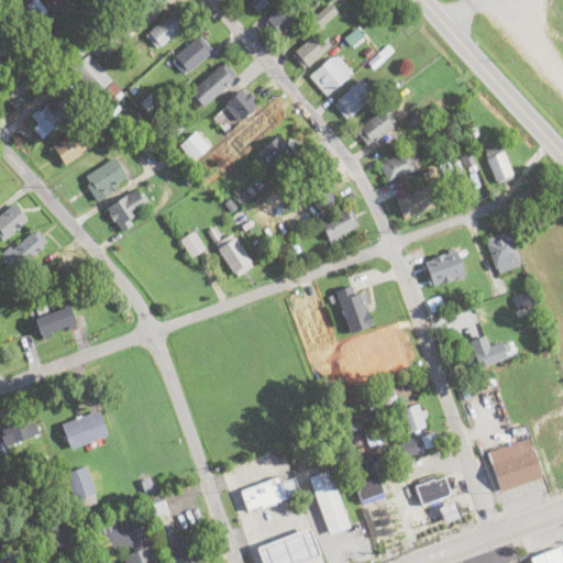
[(162,0),(142,19),(125,0),(162,0)]
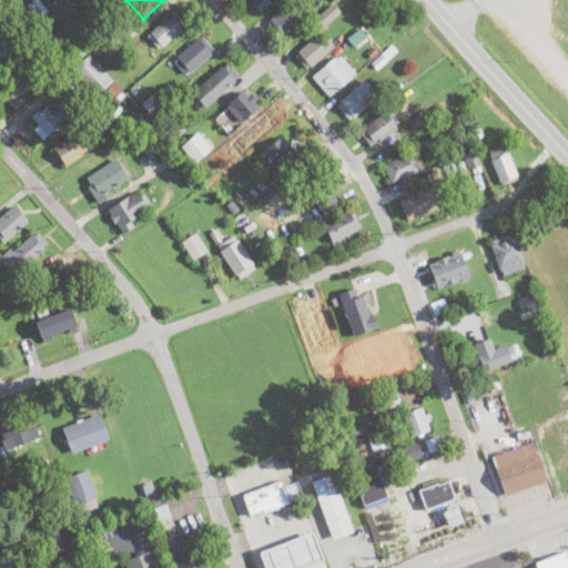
[(273,0),(261,11),(253,2),(255,0),(273,0)]
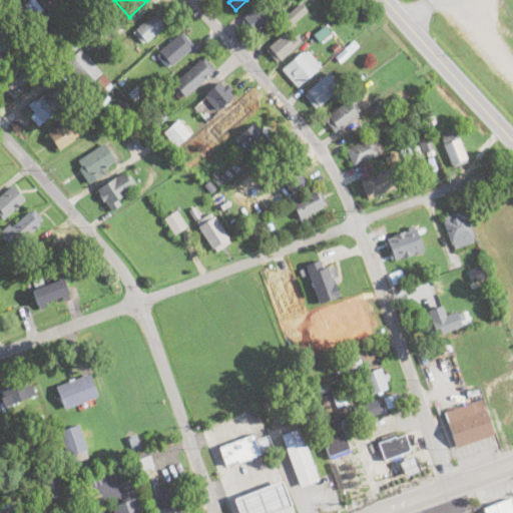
[(266,0),(276,11),(274,13),(275,15),(255,31),(254,30),(251,32),(241,21),(244,19),(243,18),(263,1),(264,2),(266,0)]
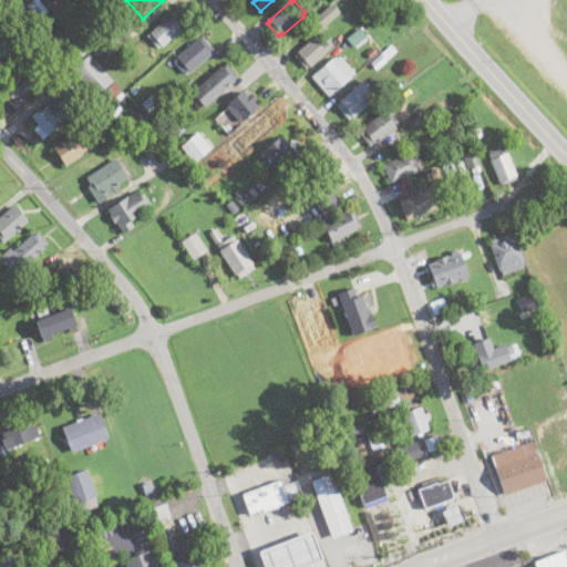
[(158,50),(146,35),(176,10),(188,24),(158,50)]
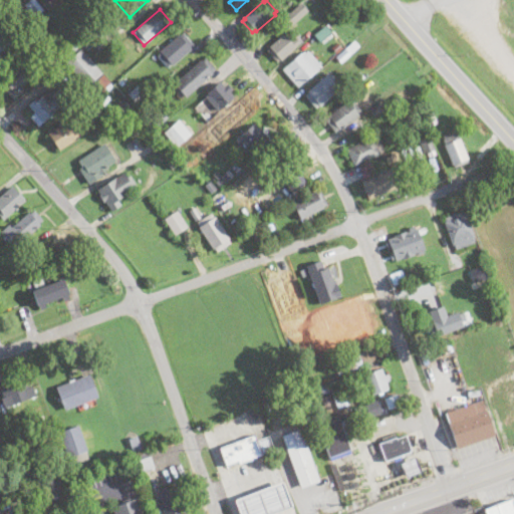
[(299,11),(303,15),(287,29),(280,21),(289,12),(290,14),(293,11),(296,13),(299,11)]
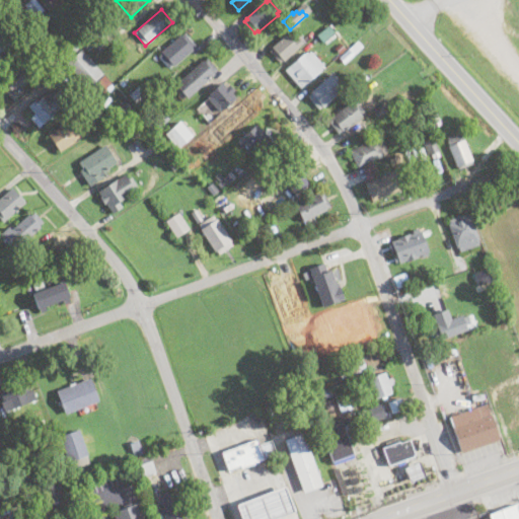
[(325,42),(319,34),(330,23),(337,30),(325,42)]
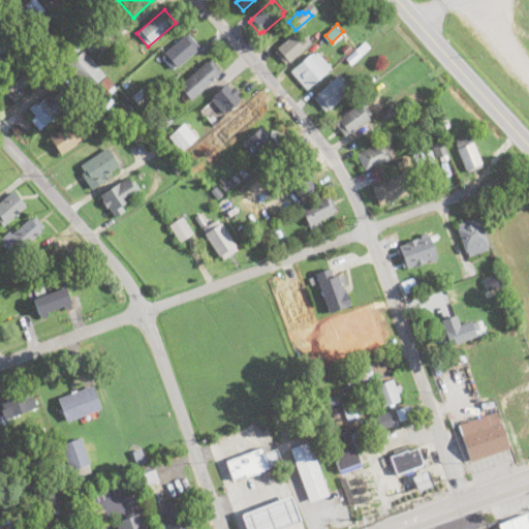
[(82,50),(72,59),(57,43),(66,34),(82,50)]
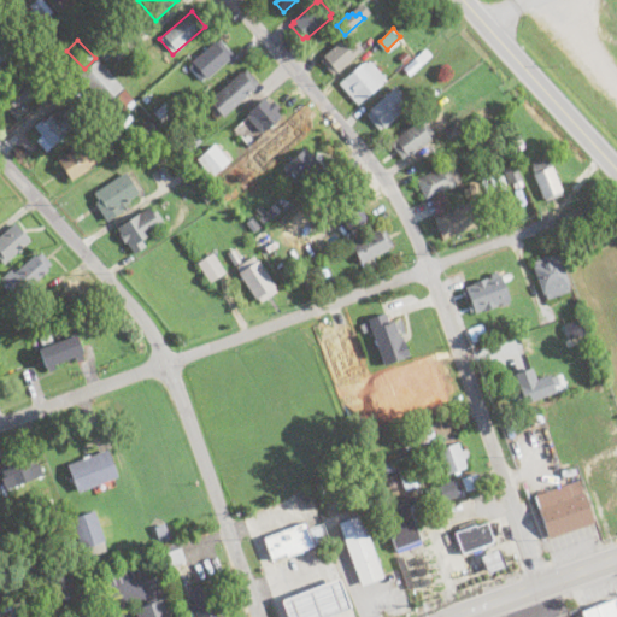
[(200,81),(188,68),(219,40),(231,53),(200,81)]
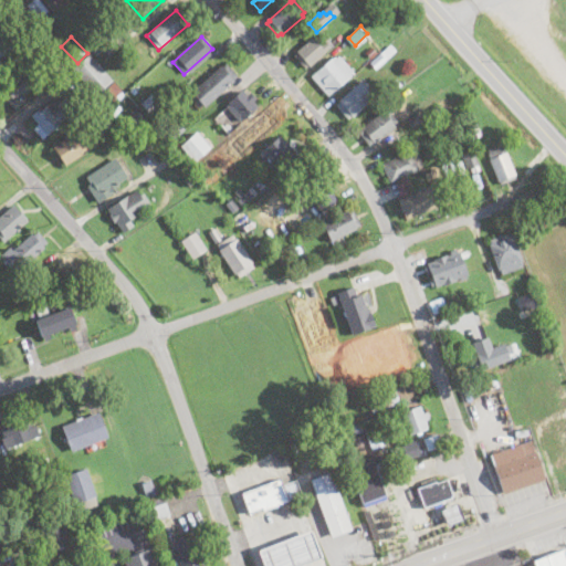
[(316,37),(323,44),(326,42),(331,48),(310,66),(310,65),(306,67),(295,56),(316,37)]
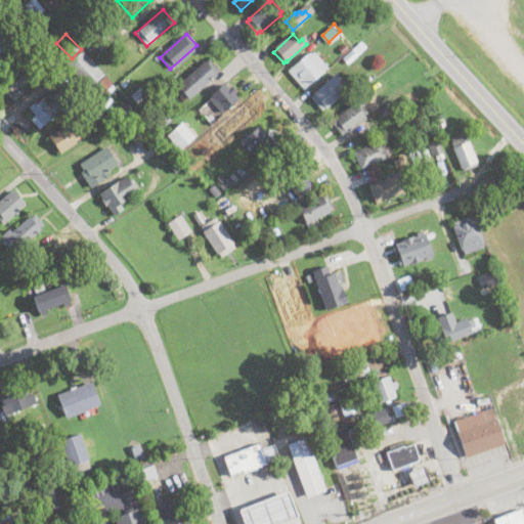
[(126,50),(121,55),(113,47),(118,42),(126,50)]
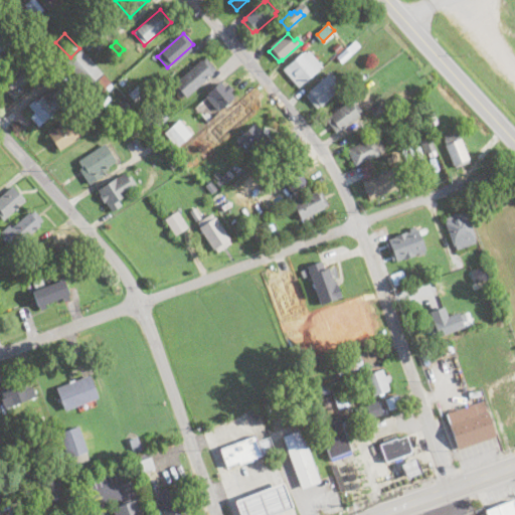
[(341,62),(337,57),(356,41),(360,46),(341,62)]
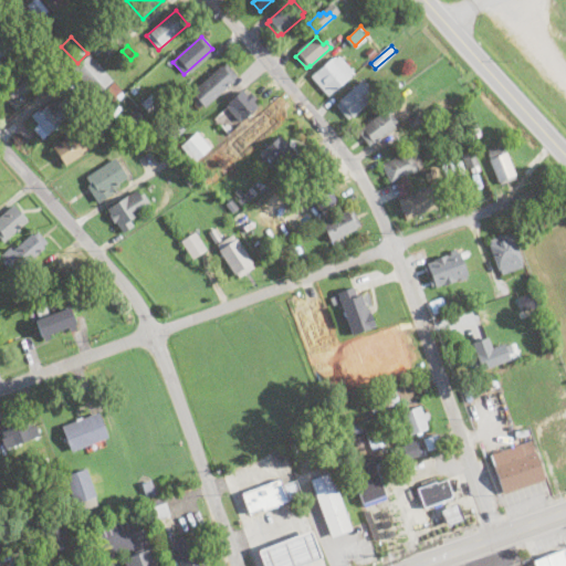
[(377,53),(370,59),(365,53),(373,48),(377,53)]
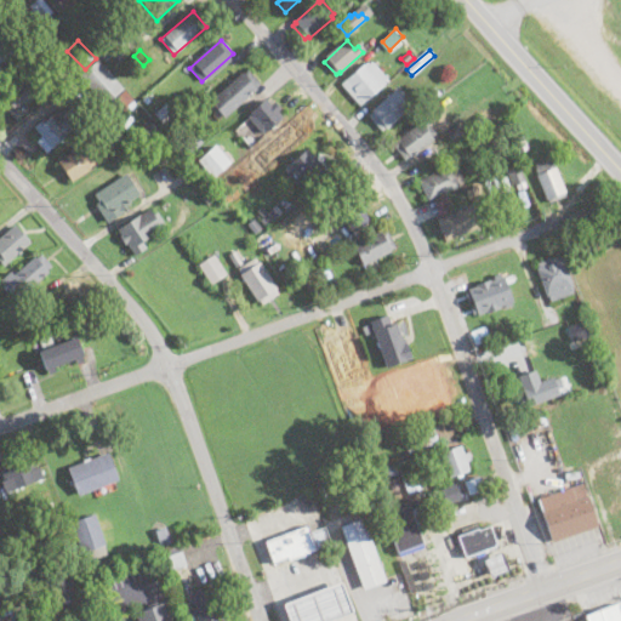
[(124,89),(106,104),(80,75),(100,60),(124,89)]
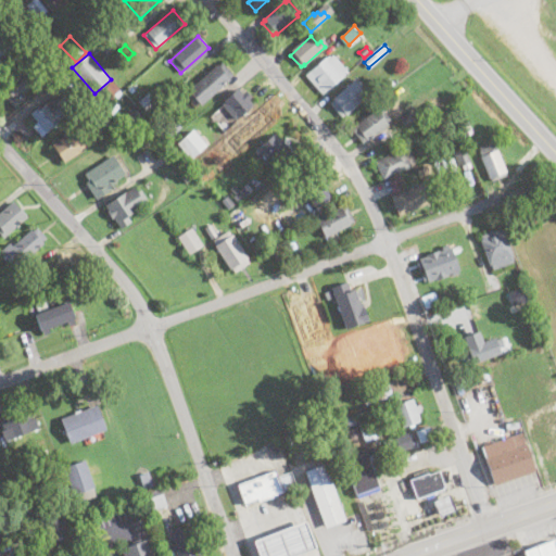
[(330,58),(333,55),(348,72),(323,93),(306,75),(328,54),(330,58)]
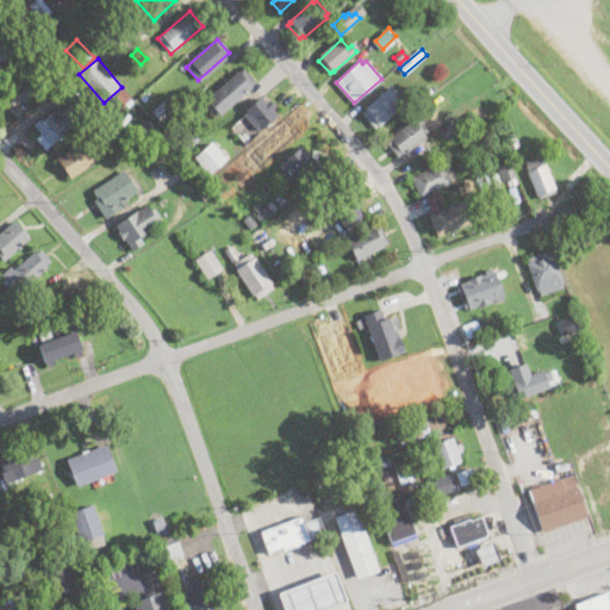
[(256,83),(225,111),(215,98),(219,94),(216,91),(243,68),(256,83)]
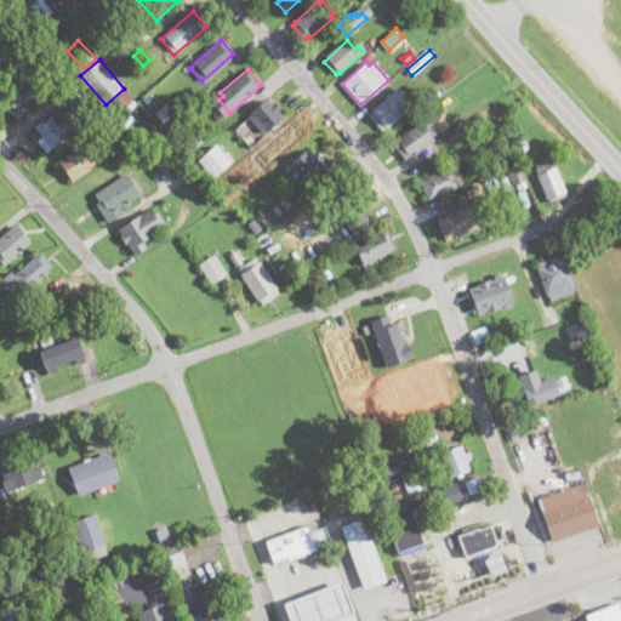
[(26,74),(30,79),(34,75),(43,85),(39,89),(41,91),(27,104),(30,108),(17,120),(1,102),(6,97),(3,93),(26,74)]
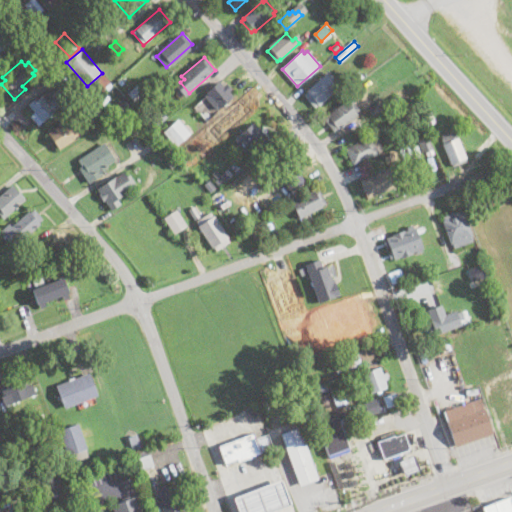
[(364,77),(358,83),(353,78),(358,72),(364,77)]
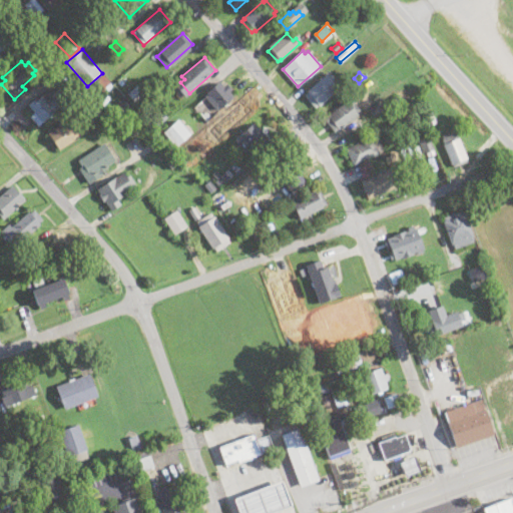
[(110,82),(105,87),(102,84),(96,89),(92,84),(103,74),(110,82)]
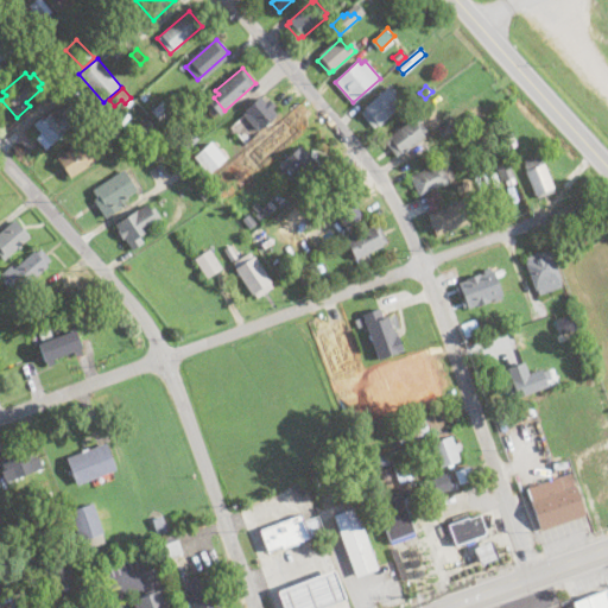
[(404,105),(374,130),(361,113),(390,88),(404,105)]
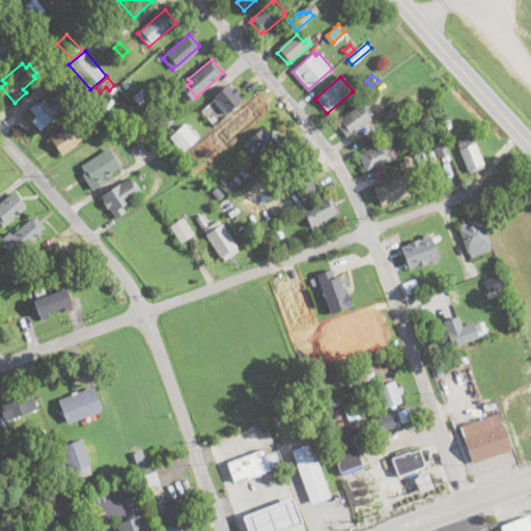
[(231,89),(234,86),(241,92),(236,95),(241,100),(224,114),(212,99),(227,84),(231,89)]
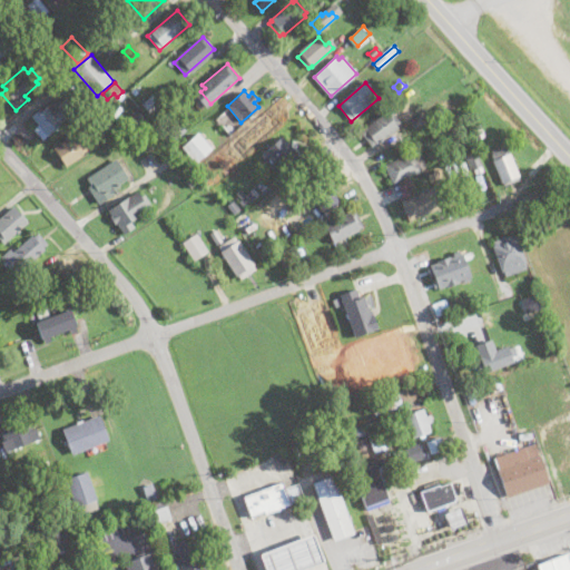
[(160,106),(150,114),(143,105),(153,97),(160,106)]
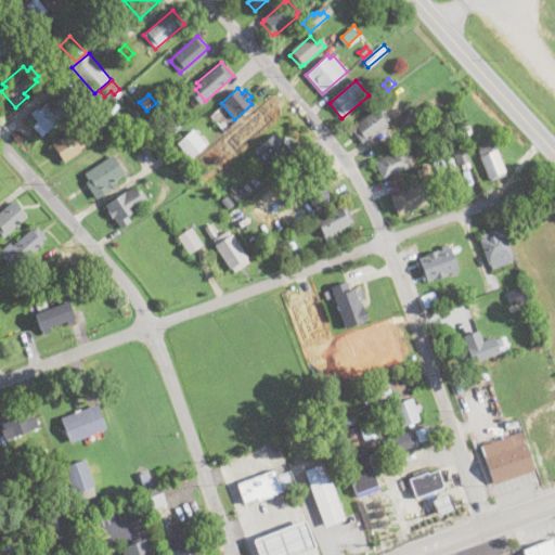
[(74,106),(41,136),(33,126),(37,121),(30,114),(39,106),(40,108),(46,104),(53,112),(57,107),(55,105),(65,97),(74,106)]
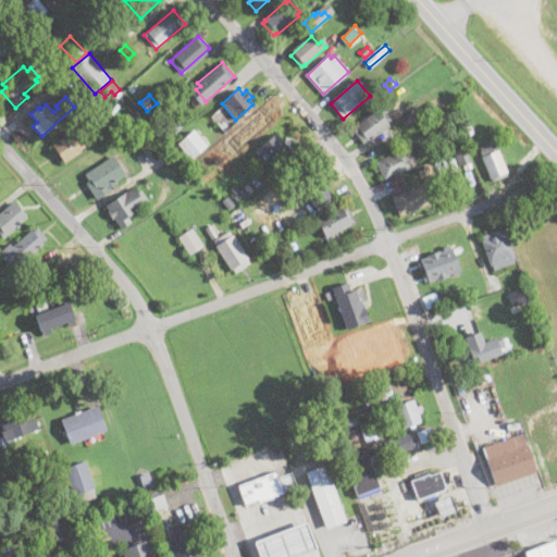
[(435,109),(424,116),(420,109),(431,102),(435,109)]
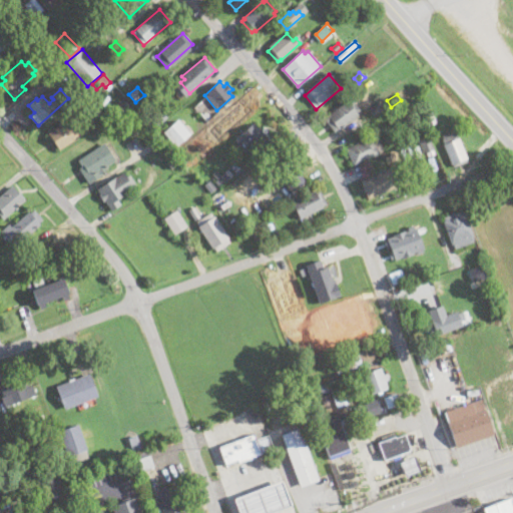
[(130,108),(121,115),(114,104),(123,98),(130,108)]
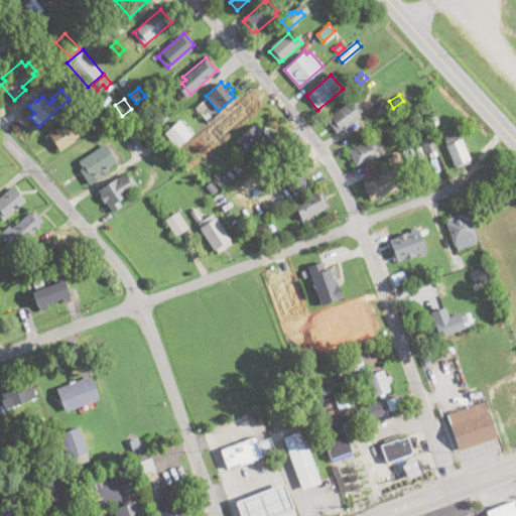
[(150,106),(142,113),(138,108),(145,101),(150,106)]
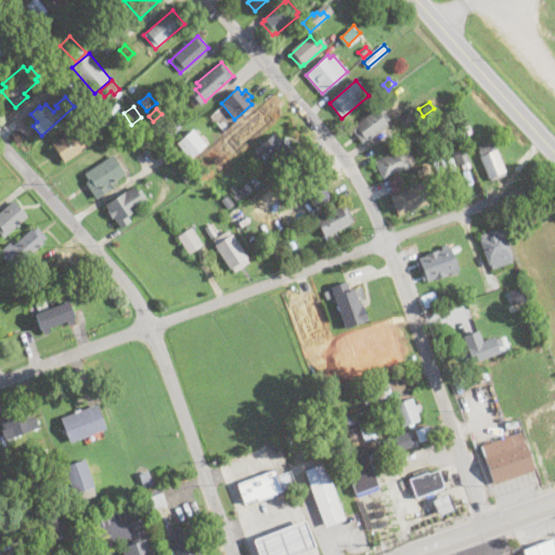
[(362,143),(352,129),(379,111),(389,125),(362,143)]
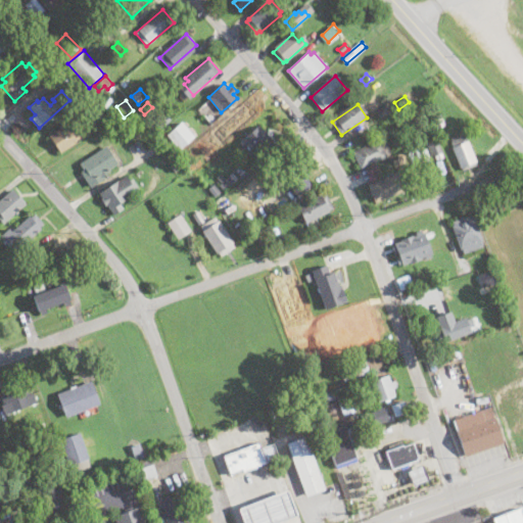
[(392,110),(381,119),(377,112),(388,105),(392,110)]
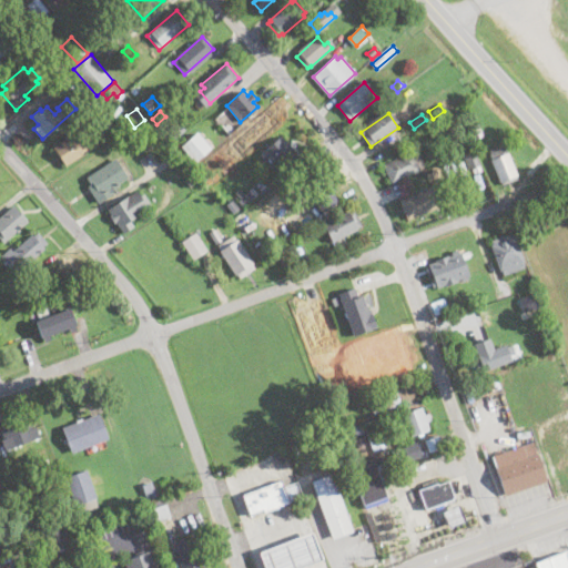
[(79,120),(73,125),(70,121),(75,117),(79,120)]
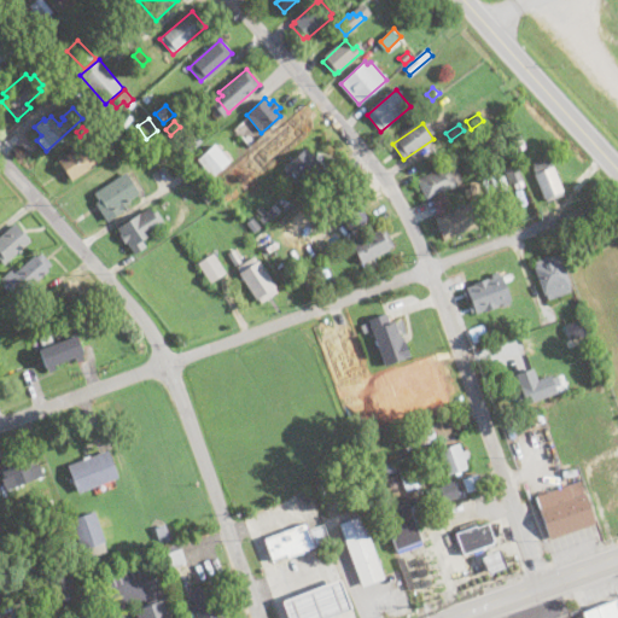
[(516,151),(511,139),(520,135),(525,147),(516,151)]
